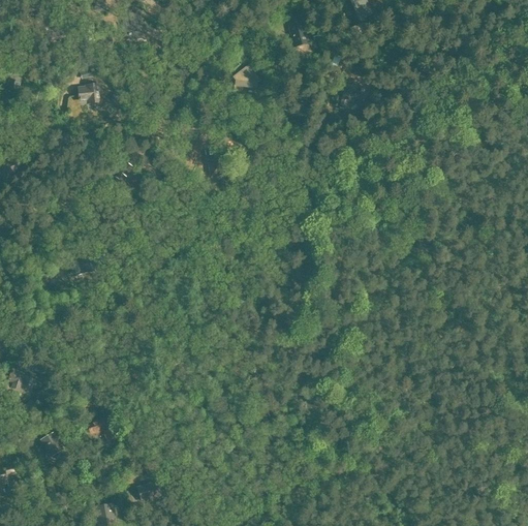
[(351,0),(360,17),(370,12),(364,0),(351,0)]
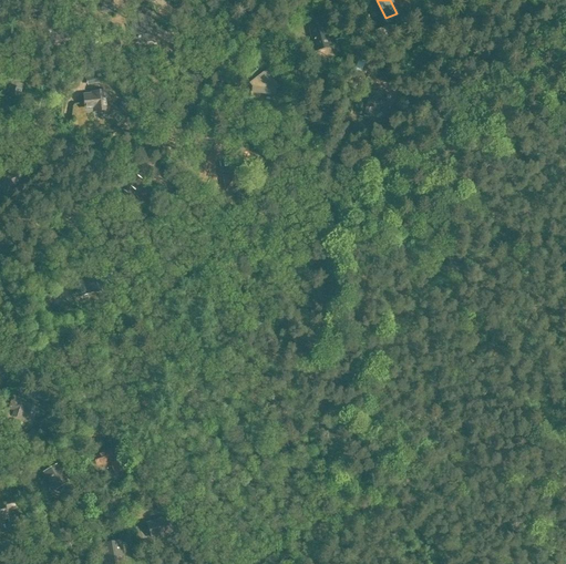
[(50,43),(65,37),(54,7),(38,13),(50,43)]
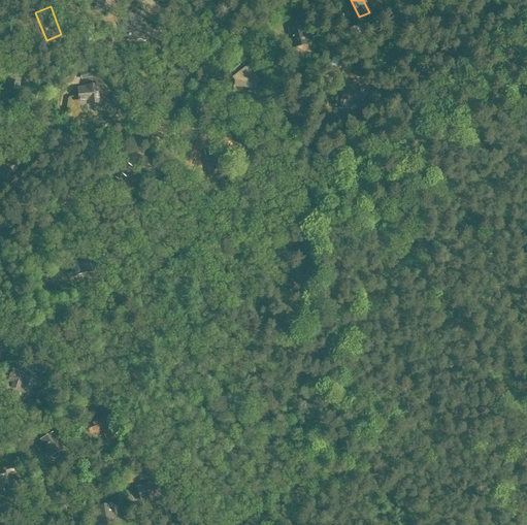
[(142,22),(140,10),(126,12),(127,15),(122,17),(125,28),(128,27),(130,39),(143,36),(141,23),(142,22)]
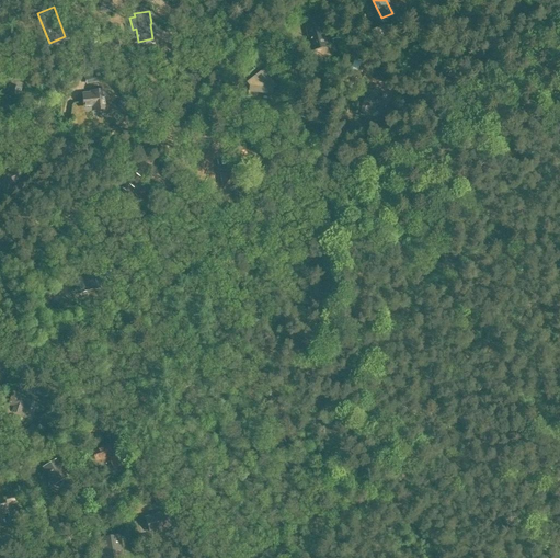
[(305,21),(311,49),(329,45),(321,18),(305,21)]
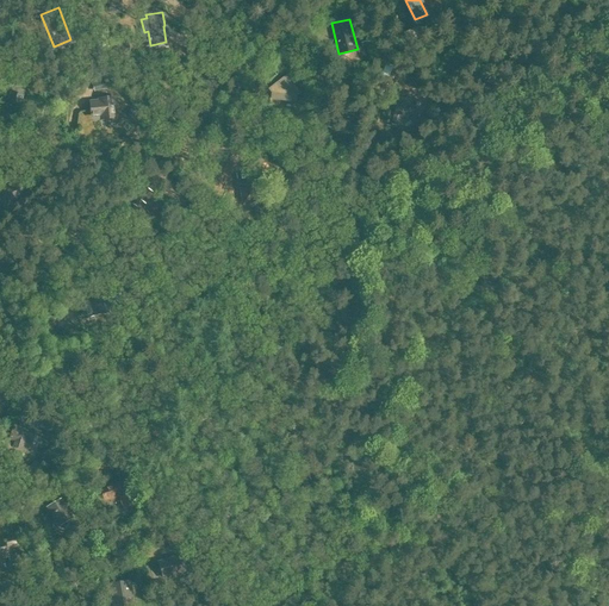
[(417,25),(403,31),(406,38),(421,33),(417,25)]
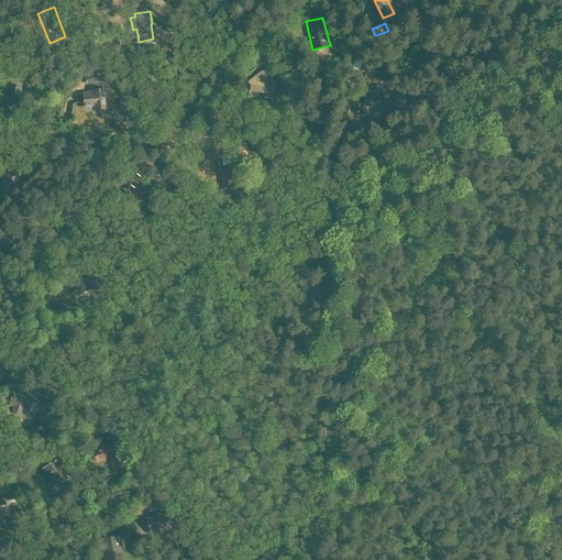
[(274,87),(278,85),(265,67),(248,80),(251,85),(250,90),(273,94),(274,87)]
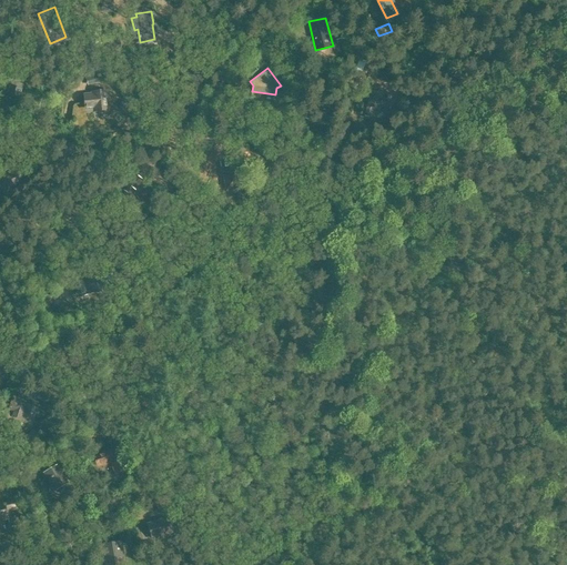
[(50,79),(54,84),(61,79),(62,78),(57,72),(50,79)]
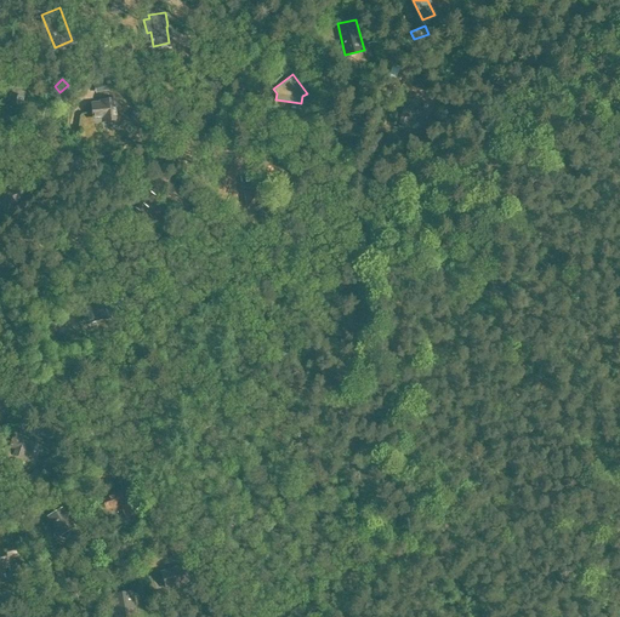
[(22,107),(26,95),(11,91),(7,103),(22,107)]
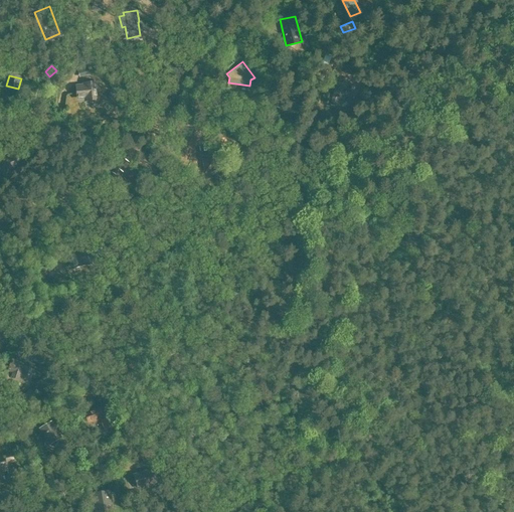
[(355,99),(359,89),(357,89),(357,86),(352,84),(352,87),(348,87),(349,83),(332,78),(331,86),(334,87),(330,103),(337,105),(339,97),(345,99),(346,96),(355,99)]
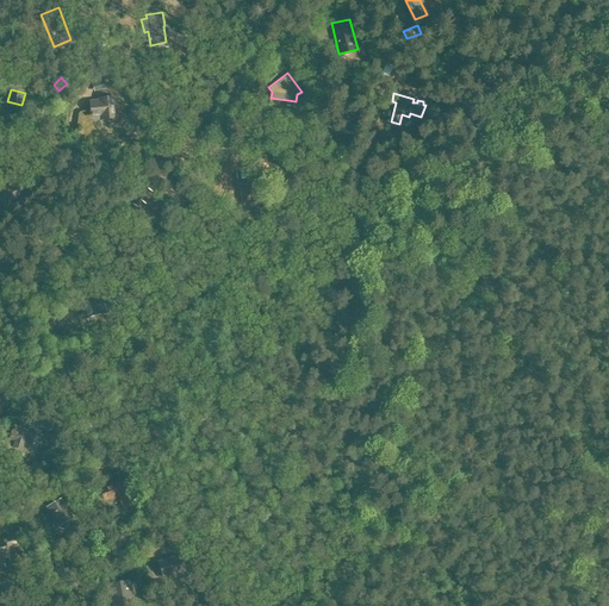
[(100,119),(119,117),(117,94),(98,97),(98,98),(89,99),(92,117),(100,116),(100,119)]
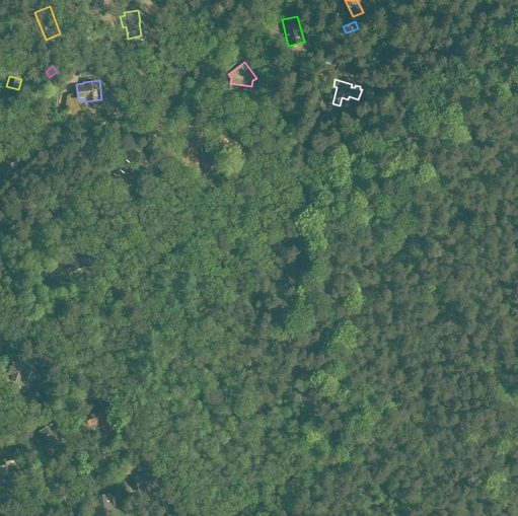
[(207,172),(226,169),(222,151),(203,154),(207,172)]
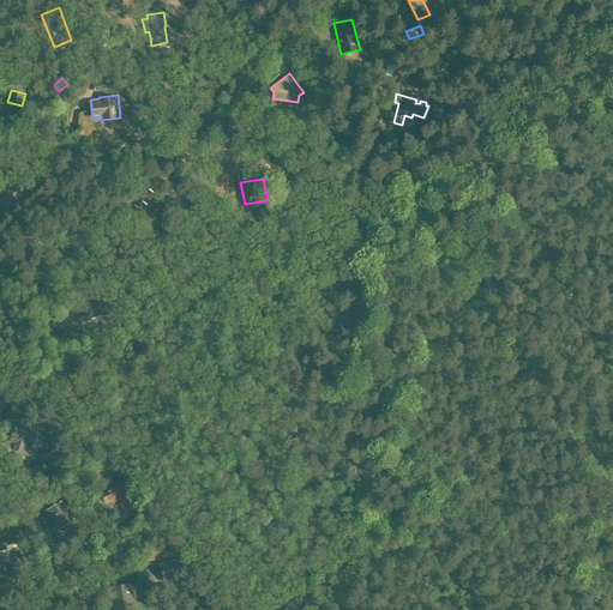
[(0,201),(1,206),(24,195),(17,182),(0,189),(0,201)]
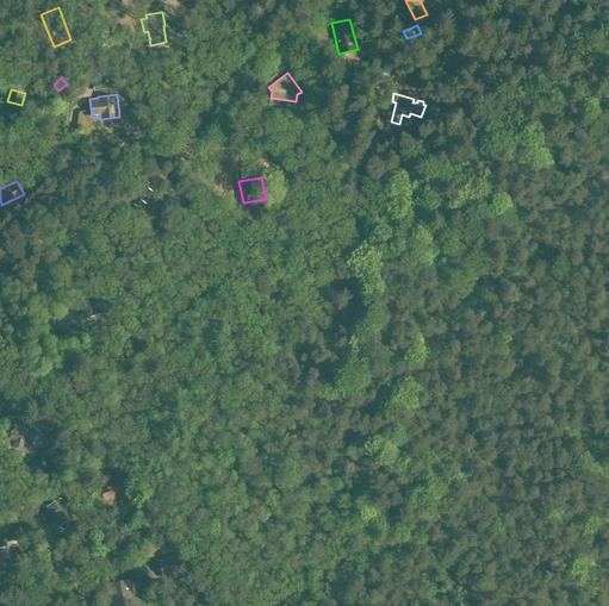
[(138,205),(142,199),(147,202),(155,191),(143,182),(135,195),(131,201),(138,205)]
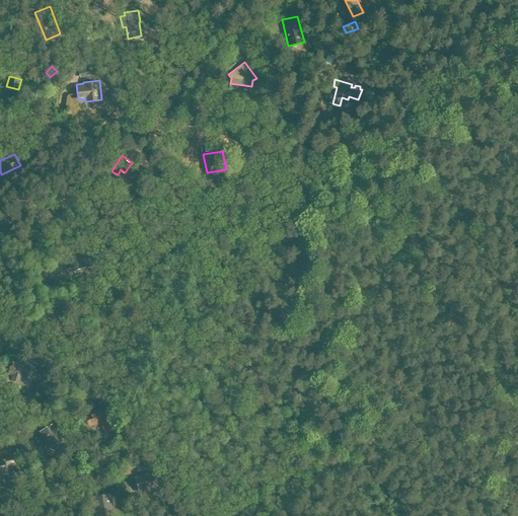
[(75,201),(72,200),(72,199),(62,192),(55,204),(65,211),(70,203),(72,205),(75,201)]
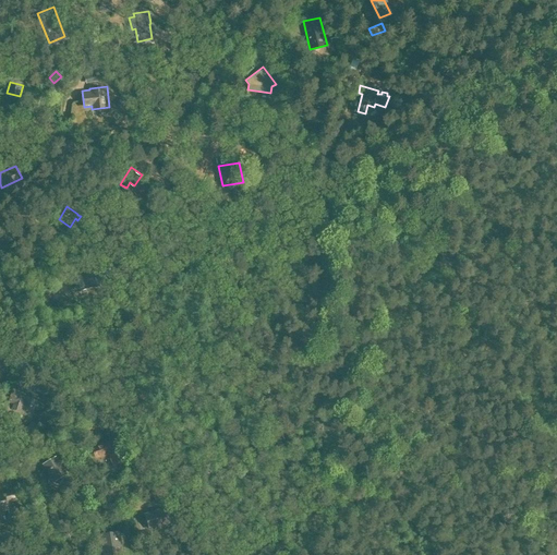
[(28,405),(32,395),(24,393),(26,387),(15,384),(10,400),(15,401),(13,408),(20,410),(23,402),(28,405)]
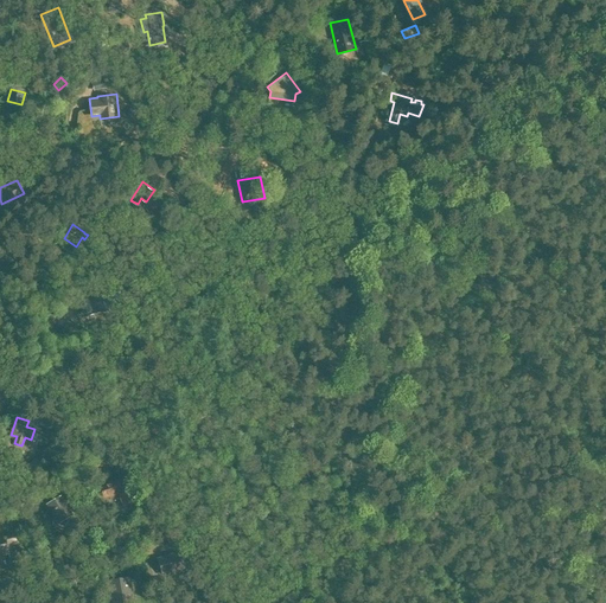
[(96,472),(113,466),(108,453),(91,460),(96,472)]
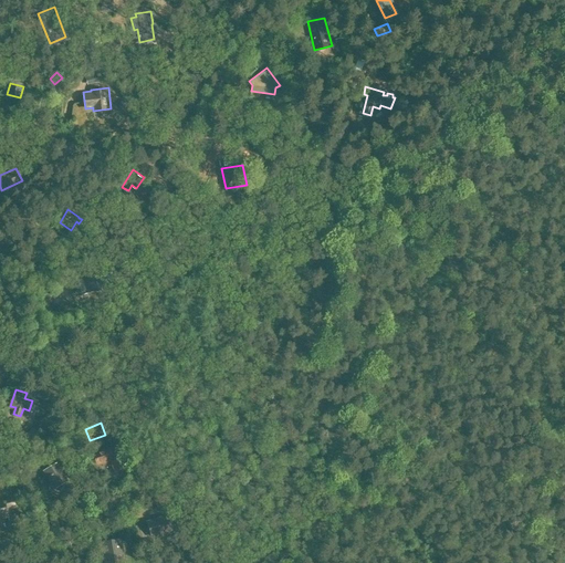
[(28,440),(37,446),(45,435),(37,429),(28,440)]
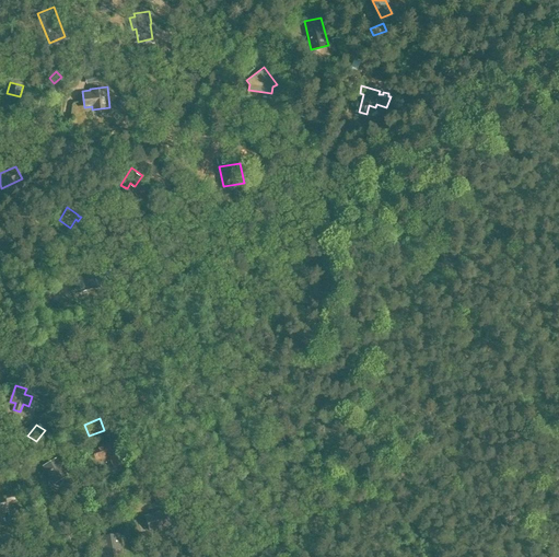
[(107,456),(108,453),(111,453),(115,465),(124,462),(116,440),(94,449),(96,457),(100,456),(103,457),(107,456)]
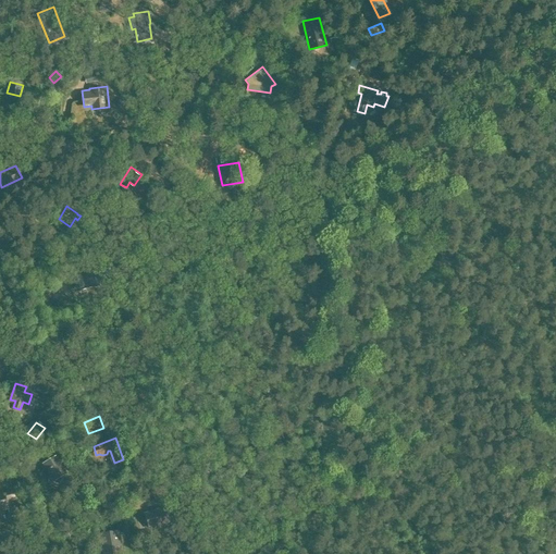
[(66,471),(56,454),(41,462),(52,480),(66,471)]
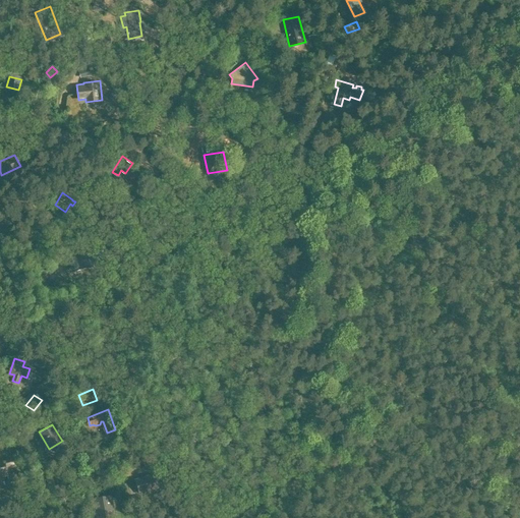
[(147,467),(154,463),(147,451),(140,455),(147,467)]
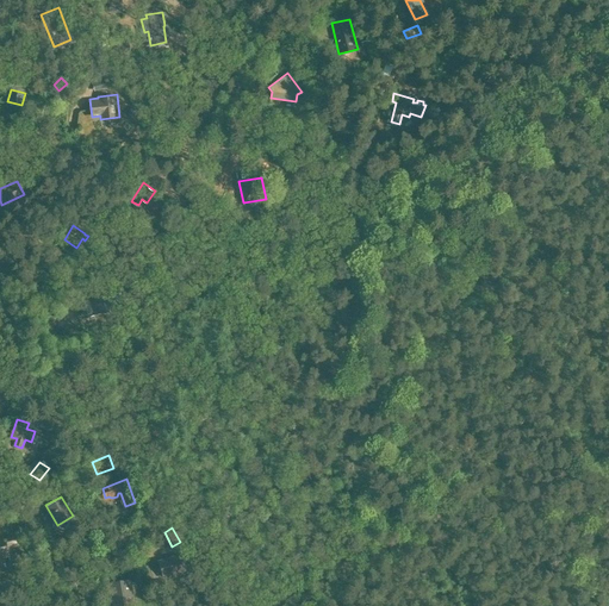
[(8,548),(18,544),(14,533),(0,536),(0,557),(11,555),(8,548)]
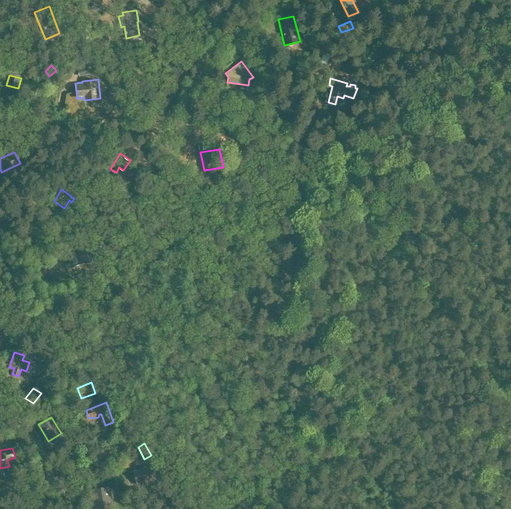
[(138,483),(156,478),(152,465),(133,470),(138,483)]
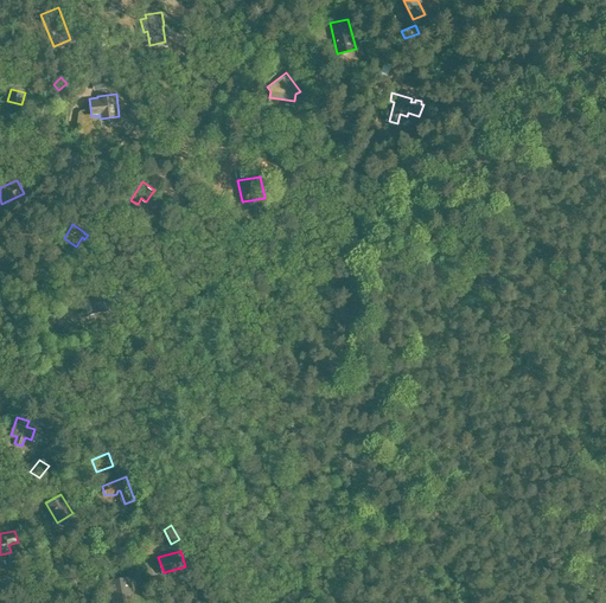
[(109,576),(113,602),(117,602),(133,601),(133,600),(132,591),(132,590),(133,590),(131,573),(109,576)]
